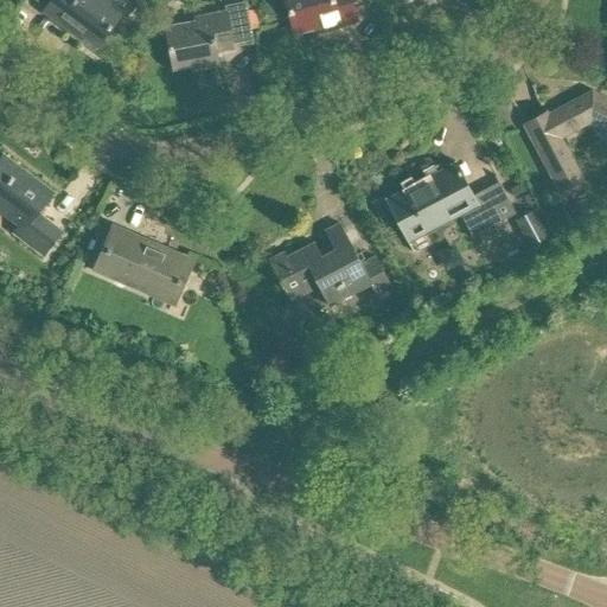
[(52,0),(48,7),(48,8),(44,12),(70,33),(74,29),(97,48),(122,14),(127,18),(138,4),(133,0),(52,0)]
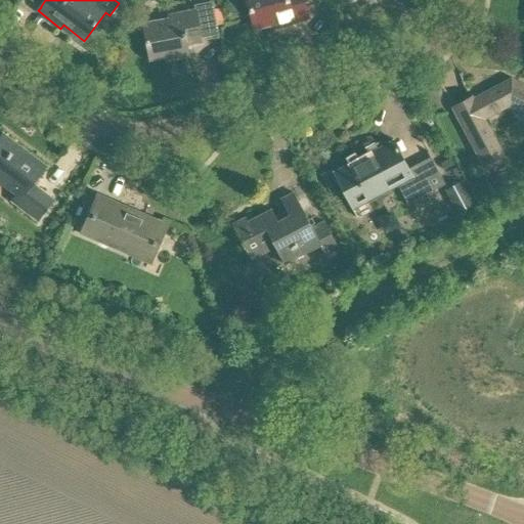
[(280,27),(309,18),(304,0),(247,0),(256,29),(279,22),(280,27)]
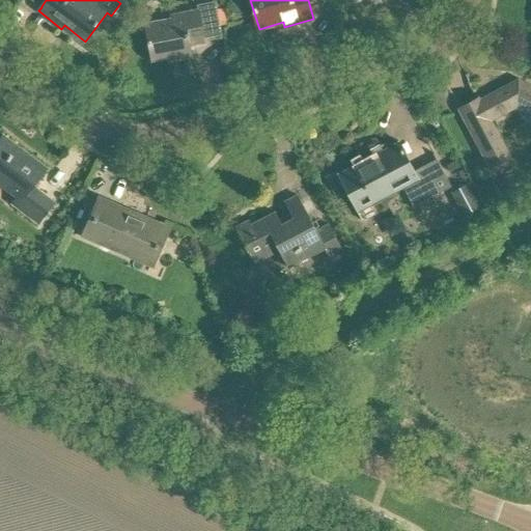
[(205,44),(199,9),(169,15),(170,19),(145,24),(152,62),(178,58),(179,62),(192,60),(190,46),(205,44)]
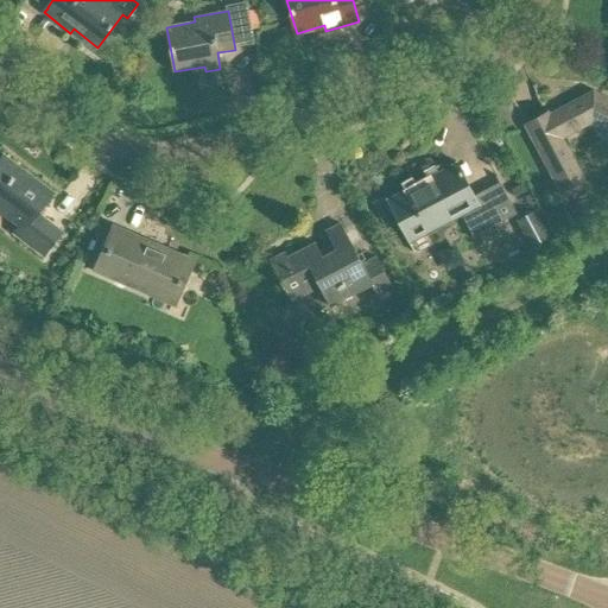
[(607,99),(593,92),(548,115),(545,111),(525,121),(563,194),(584,183),(562,140),(588,127),(607,137),(607,99)]
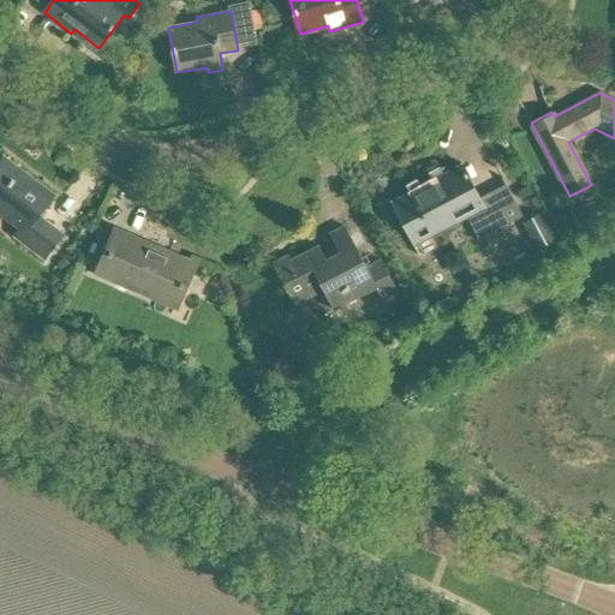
[(46,260),(64,236),(40,218),(57,196),(5,156),(0,162),(0,206),(22,224),(13,234),(46,260)]
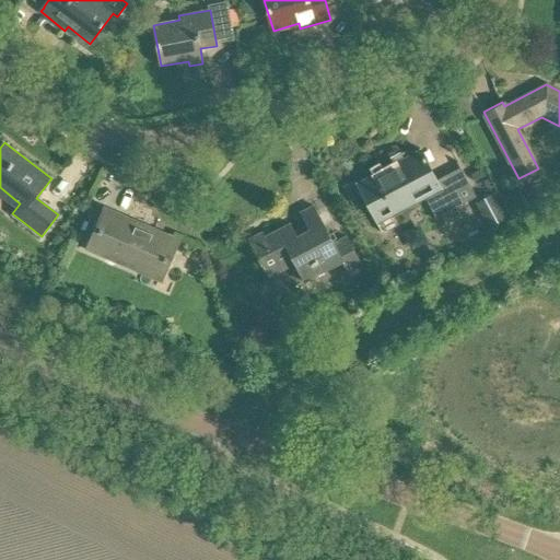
[(376,222),(422,198),(423,197),(435,219),(475,197),(459,168),(438,181),(420,147),(354,182),(376,222)]
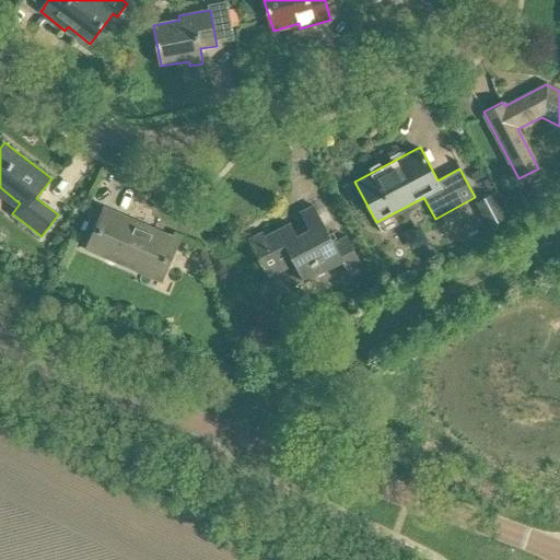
[(489,228),(508,218),(496,191),(475,202),(489,228)]
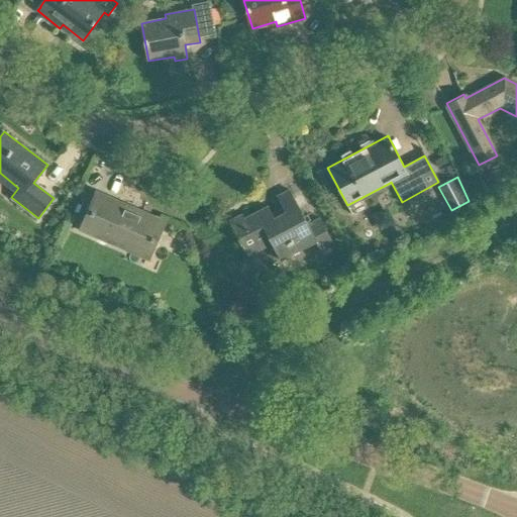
[(283,209),(271,214),(268,208),(244,220),(241,215),(229,221),(246,255),(271,242),(281,259),(316,240),(322,253),(334,247),(319,219),(308,225),(289,190),(276,197),(283,209)]
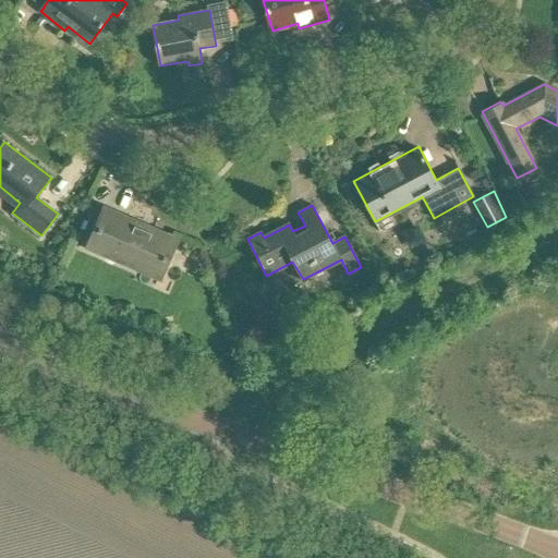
[(157,277),(160,270),(174,241),(107,211),(91,247),(136,267),(157,277)]
